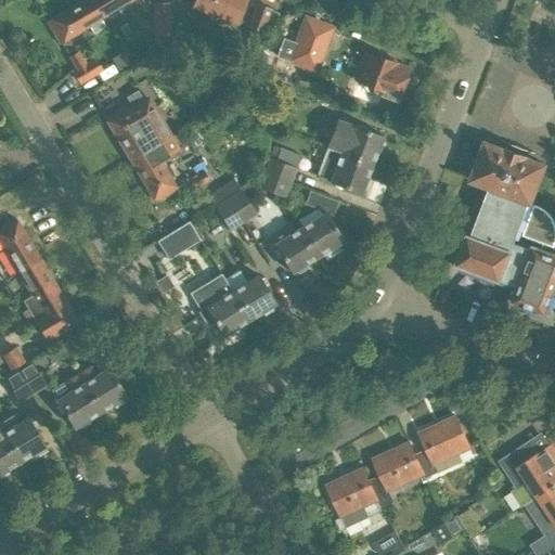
[(105,27),(100,17),(102,16),(91,0),(79,0),(47,18),(60,40),(88,25),(93,35),(105,27)]
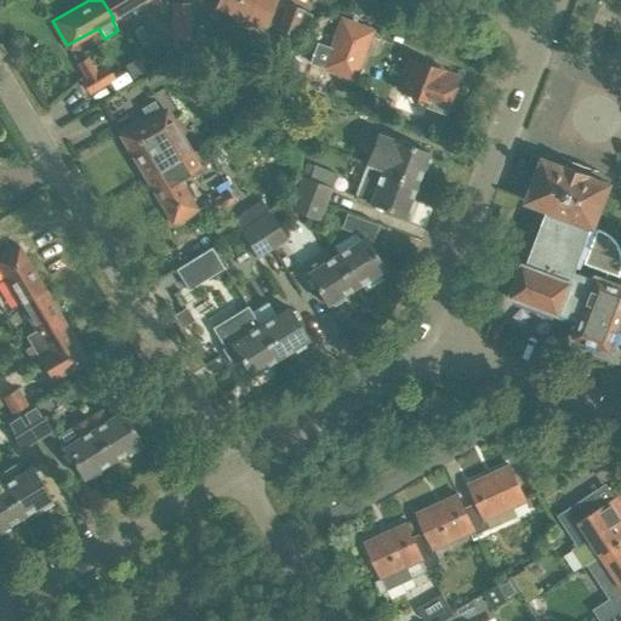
[(102,0),(114,18),(143,0),(102,0)]
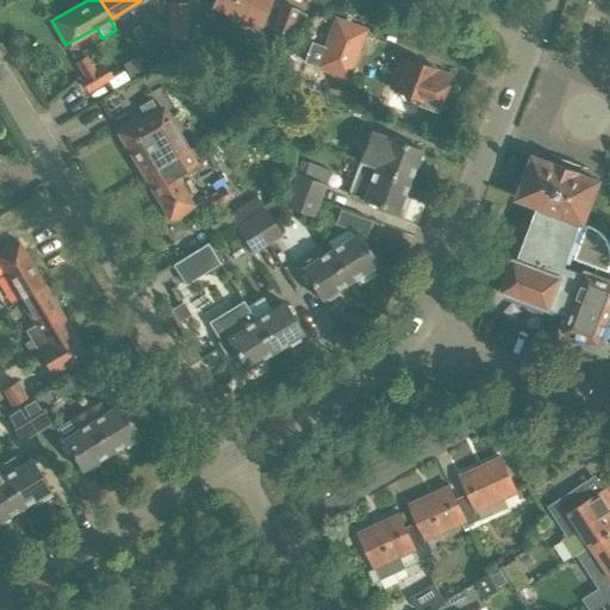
[(271,0),(212,0),(211,5),(261,25),(271,0)]
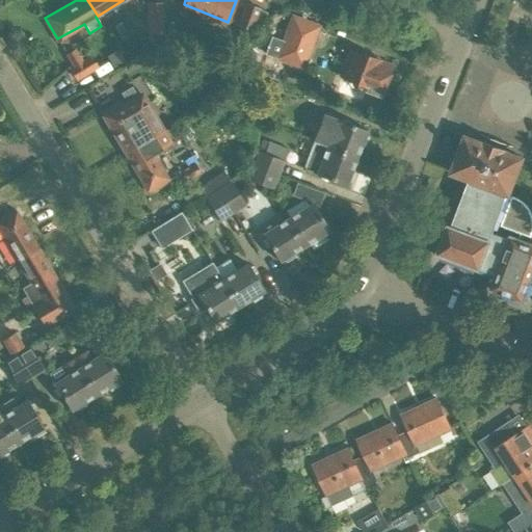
[(149,34),(164,33),(162,2),(147,2),(149,34)]
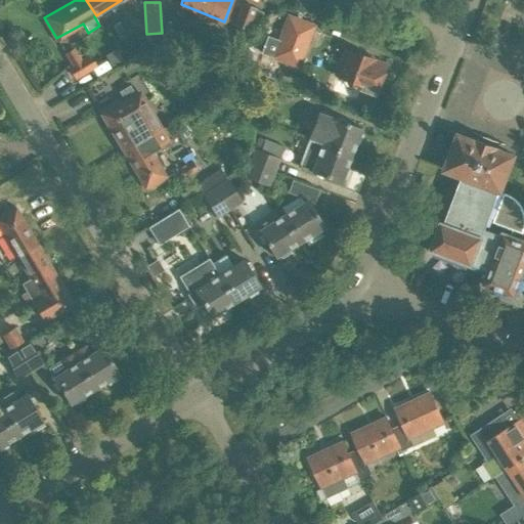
[(235,23),(248,27),(260,19),(263,10),(244,3),(235,23)]
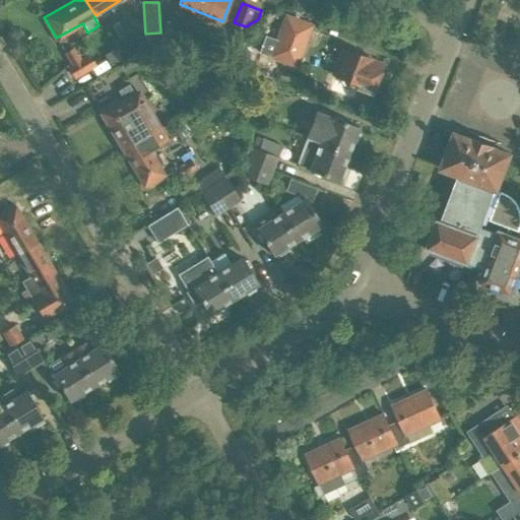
[(297,64),(311,25),(287,16),(273,55),(297,64)]
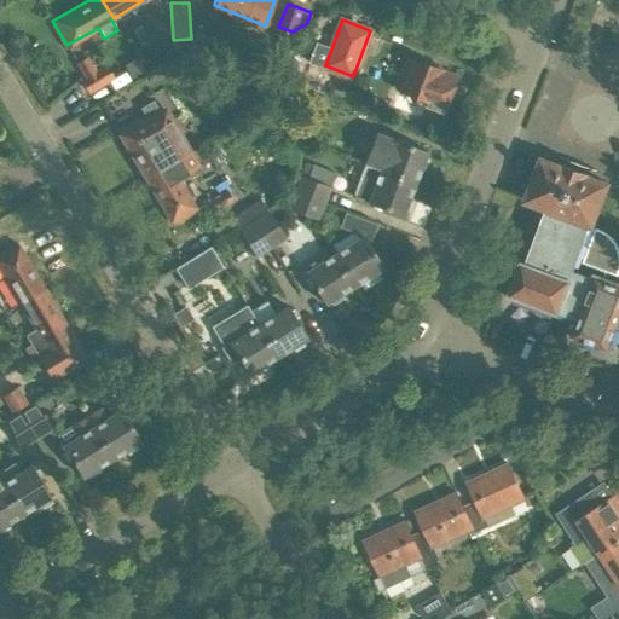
[(192,25),(194,44),(203,44),(202,25),(192,25)]
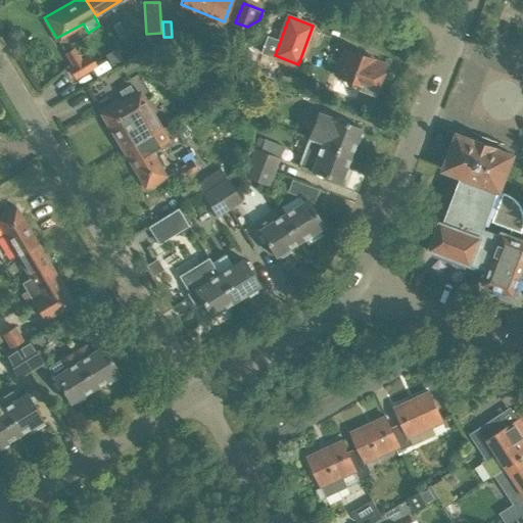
[(81,59),(75,48),(63,54),(70,65),(68,66),(76,80),(98,67),(90,54),(81,59)]
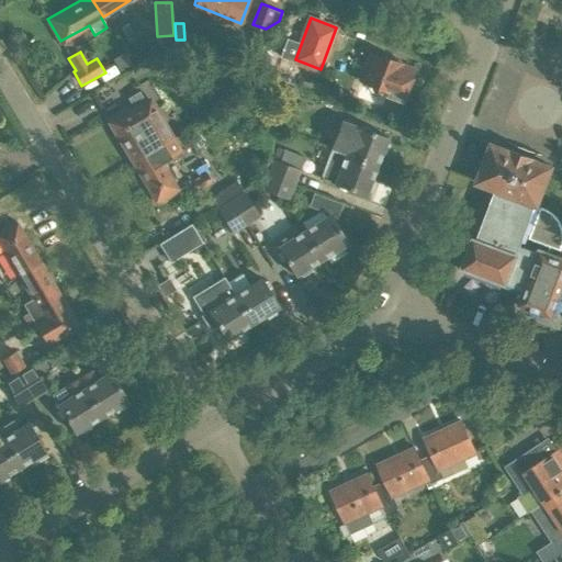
[(124,52),(112,58),(119,70),(131,64),(124,52)]
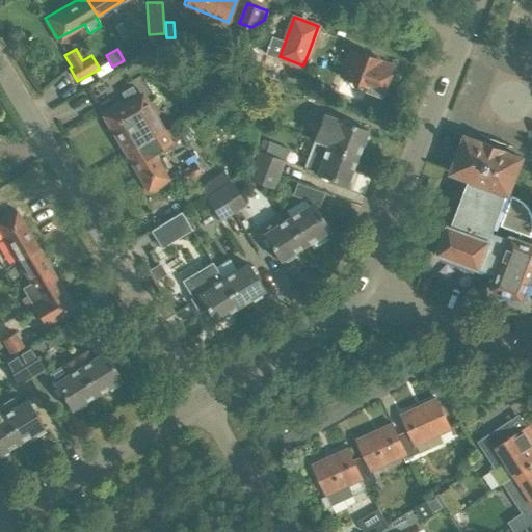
[(382,59),(354,49),(344,76),(367,84),(365,89),(380,95),(384,84),(388,83),(390,77),(389,74),(392,65),(381,61),(382,59)]
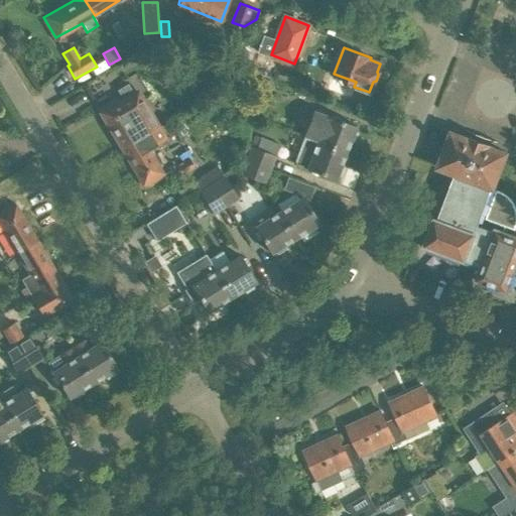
[(118,98),(99,109),(122,147),(141,136),(156,127),(147,111),(148,110),(137,92),(134,94),(128,83),(120,88),(126,98),(121,102),(118,98)]
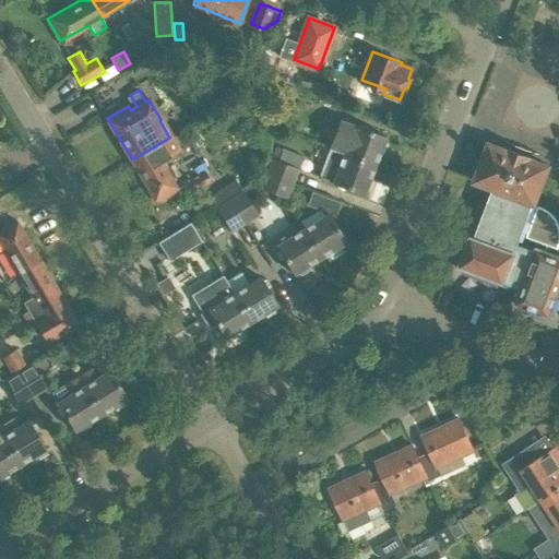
[(330,145),(331,146),(344,152),(375,164),(380,151),(384,151),(388,142),(384,139),(385,135),(341,118),(330,145)]
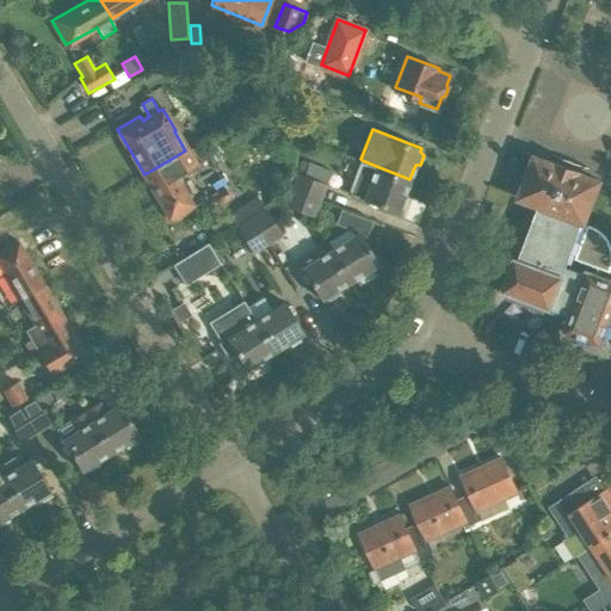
[(167,161),(144,174),(172,220),(195,207),(176,176),(193,165),(185,150),(167,161)]
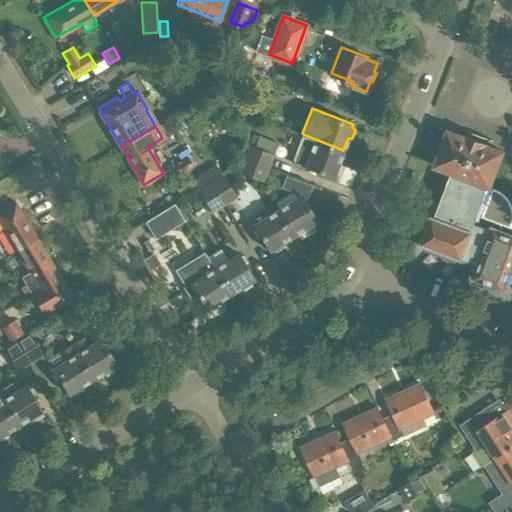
[(467,137),(449,130),(436,165),(454,171),(490,185),(491,185),(504,150),(486,144),(486,142),(468,135),(467,137)]
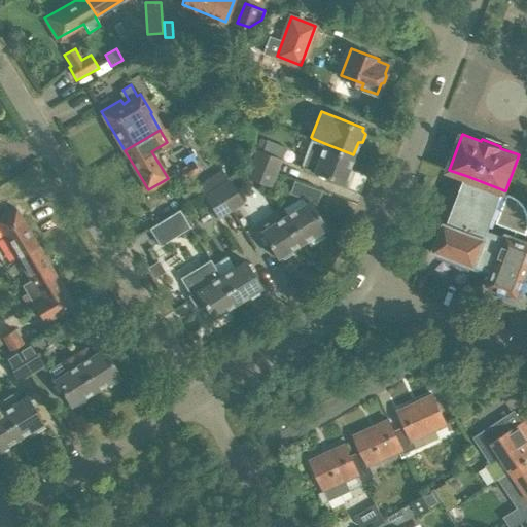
[(277,172),(286,147),(259,138),(250,163),(277,172)]
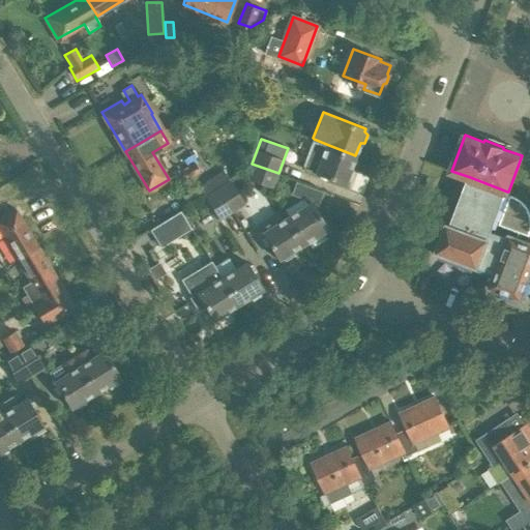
[(326,144),(314,139),(302,166),(316,171),(345,182),(347,178),(351,179),(354,170),(351,168),(355,155),(326,144)]
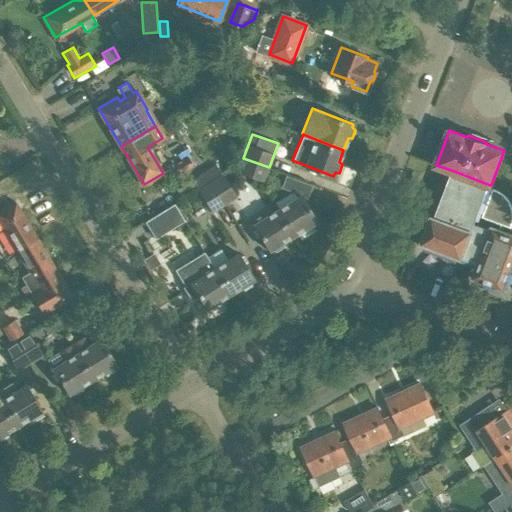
[(180,175),(193,167),(189,160),(192,159),(186,149),(177,155),(181,161),(174,165),(180,175)]
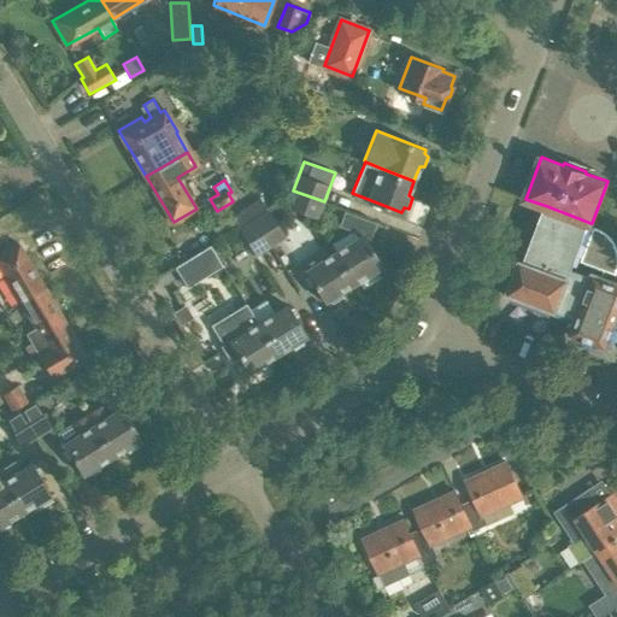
[(317,219),(324,201),(293,191),(287,209),(317,219)]
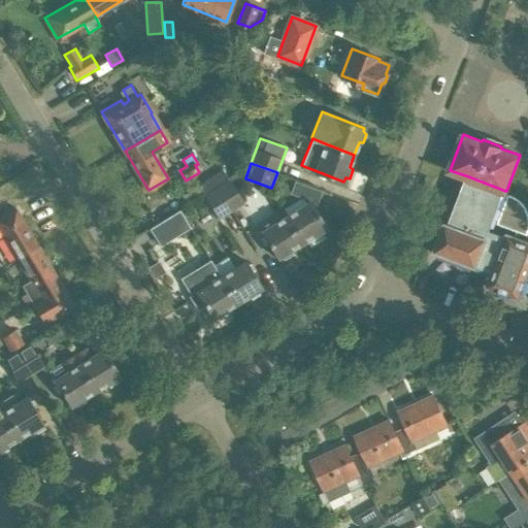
[(202,193),(216,185),(227,178),(222,170),(197,185),(202,193)]
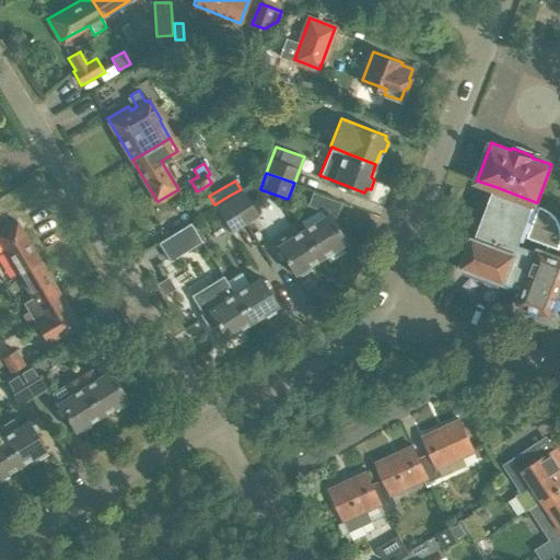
[(532,212),(536,202),(497,187),(478,237),(473,235),(462,266),(506,283),(509,277),(524,282),(515,304),(552,318),(553,316),(558,304),(559,296),(559,257),(547,253),(549,249),(551,243),(558,245),(559,241),(559,235),(559,230),(559,225),(557,220),(553,217),(550,212),(546,210),(540,208),(537,214),(532,212)]
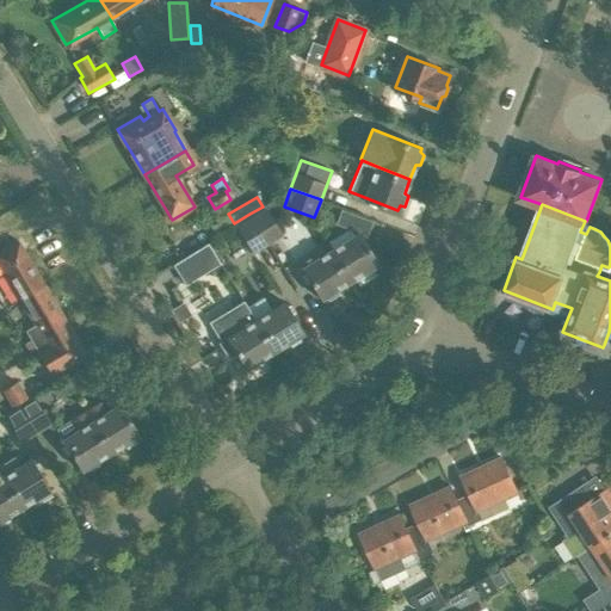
[(264,209),(263,207),(250,214),(269,245),(283,236),(265,208),(264,209)]
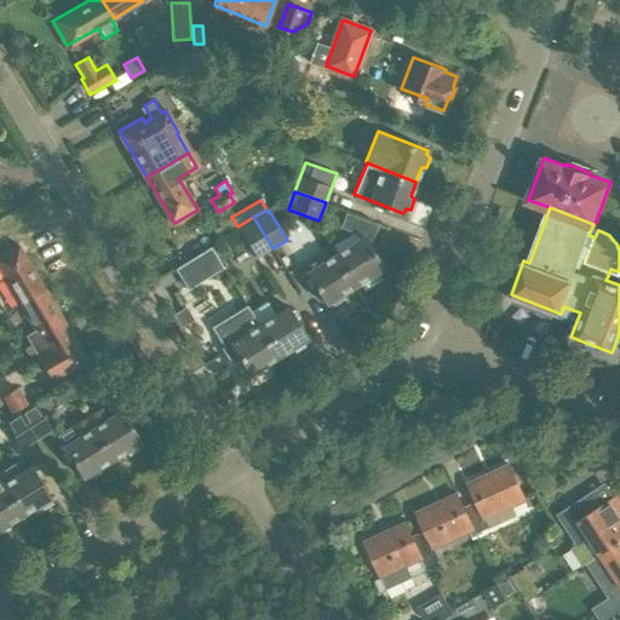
[(348,245),(336,253),(354,283),(357,281),(361,285),(380,274),(378,269),(383,267),(372,248),(374,247),(369,239),(372,237),(377,223),(356,214),(350,230),(363,235),(348,245)]
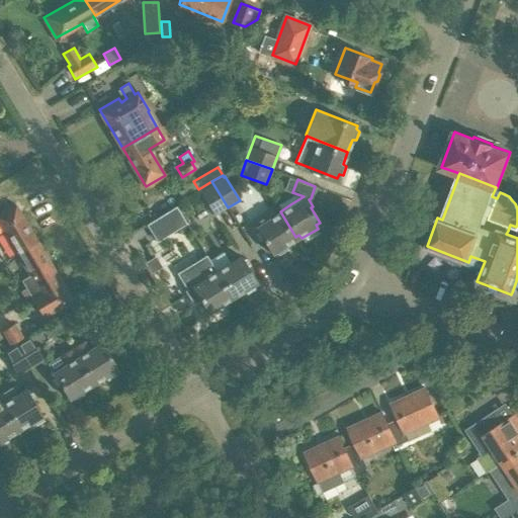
[(214,216),(228,207),(211,181),(198,189),(214,216)]
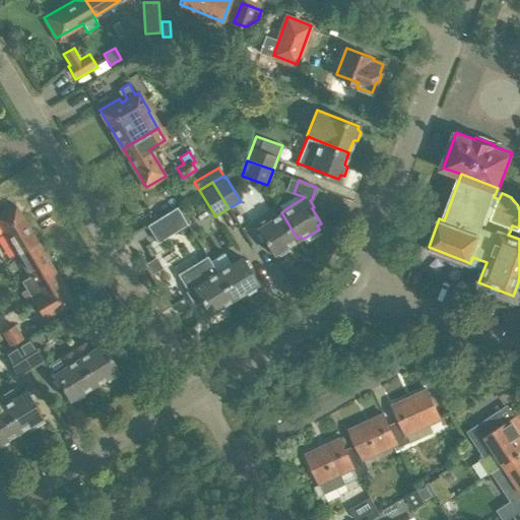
[(0,222),(18,253),(37,242),(14,203),(0,211),(0,222)]
